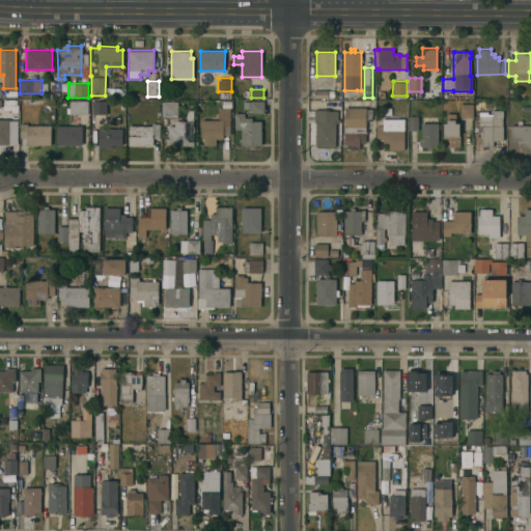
[(88,114),(66,113),(66,108),(70,108),(70,100),(88,101),(88,114)]
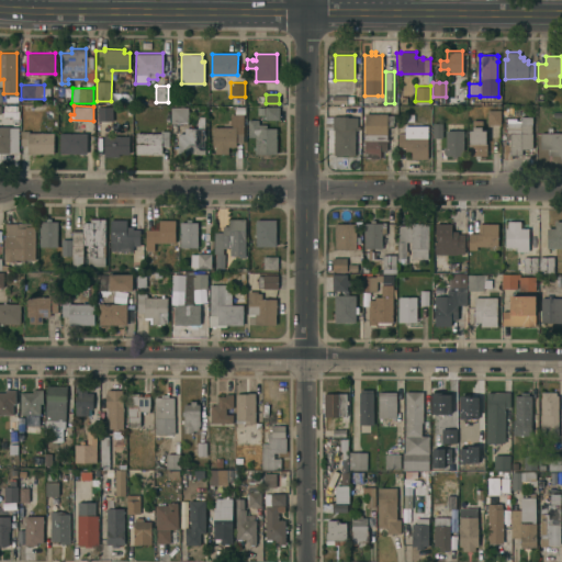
[(113,121),(98,121),(98,107),(112,107),(113,121)]
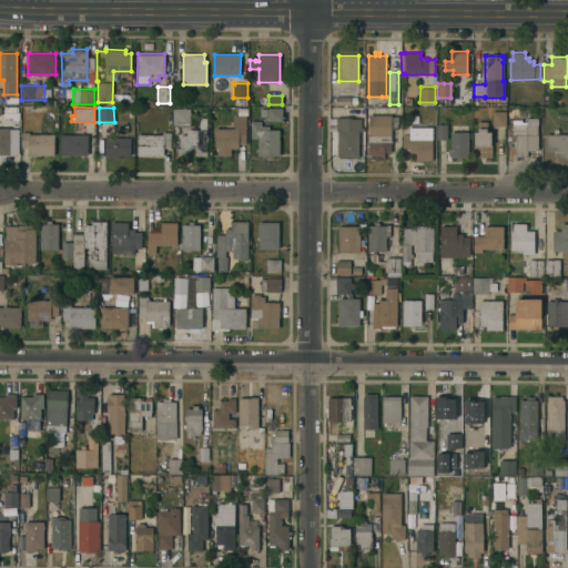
[(190,124),(173,124),(173,108),(190,108),(190,124)]
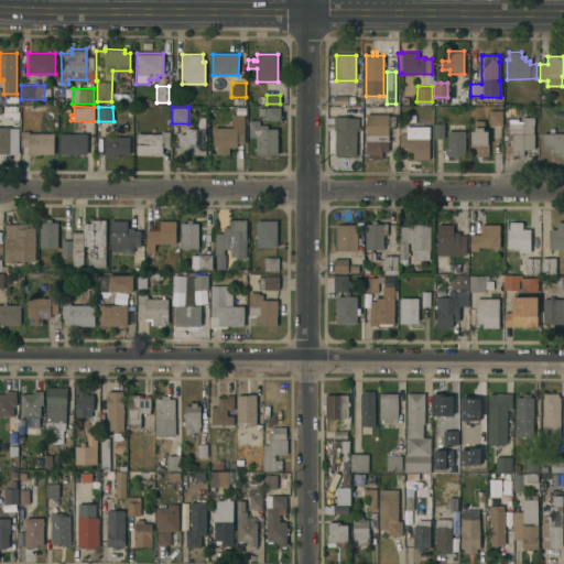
[(280,120),(266,120),(267,107),(280,107),(280,120)]
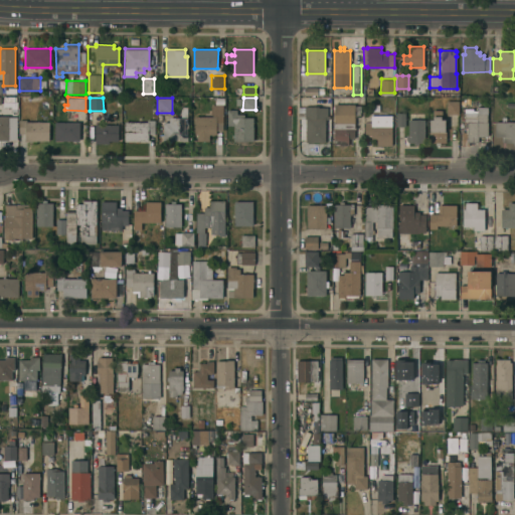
[(459,114),(447,114),(447,101),(459,101),(459,114)]
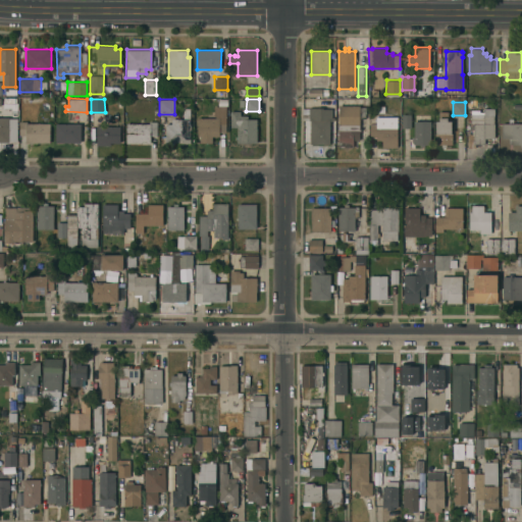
[(368,137),(359,137),(359,140),(349,140),(349,146),(338,146),(338,105),(360,105),(360,107),(365,107),(365,118),(368,118),(368,137)]
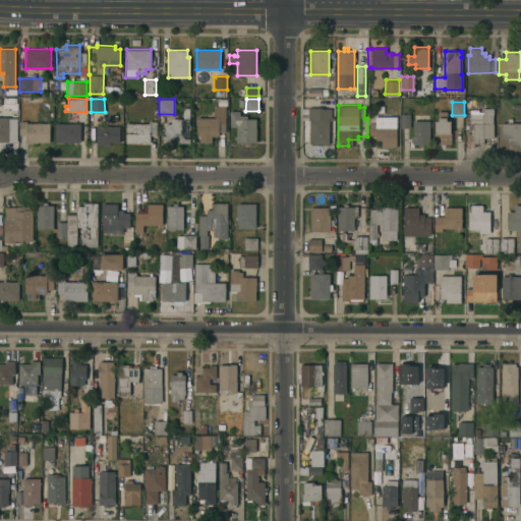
[(225,131),(219,131),(219,135),(212,135),(212,142),(199,142),(199,135),(197,135),(197,117),(214,118),(214,106),(225,106),(225,131)]
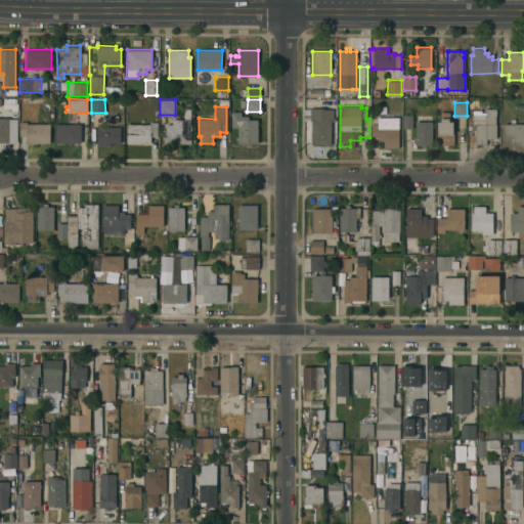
[(333,121),(331,121),(331,144),(311,144),(311,121),(310,121),(310,107),(324,107),(324,110),(333,110),(333,121)]
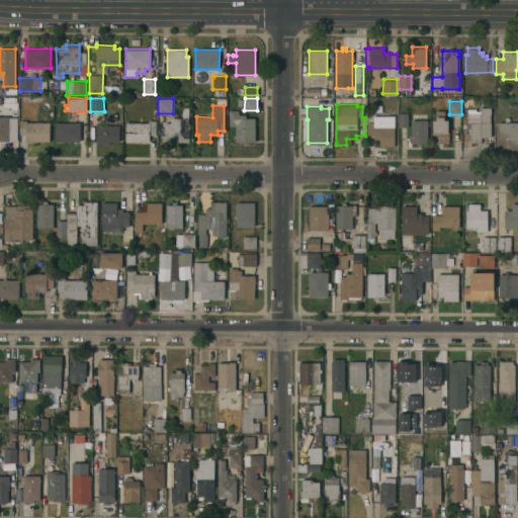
[(188,141),(165,141),(165,123),(170,123),(170,117),(181,117),(181,107),(188,107),(188,141)]
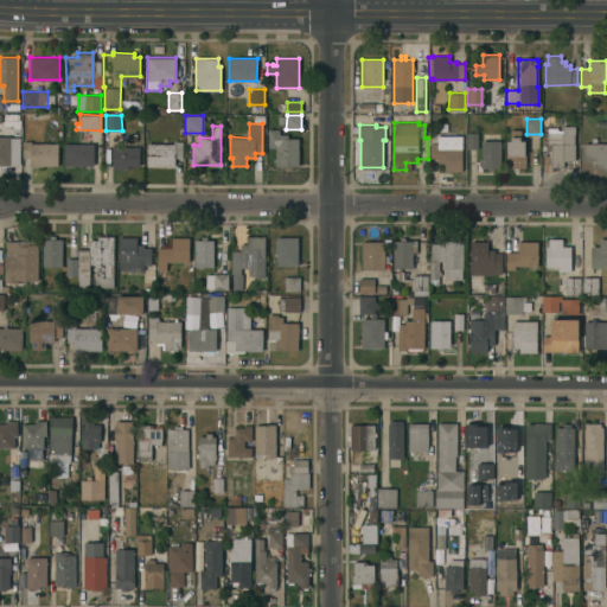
[(575,160),(564,160),(563,167),(551,167),(551,171),(543,171),(543,154),(550,154),(550,144),(548,144),(548,133),(562,133),(562,126),(575,126),(575,160)]
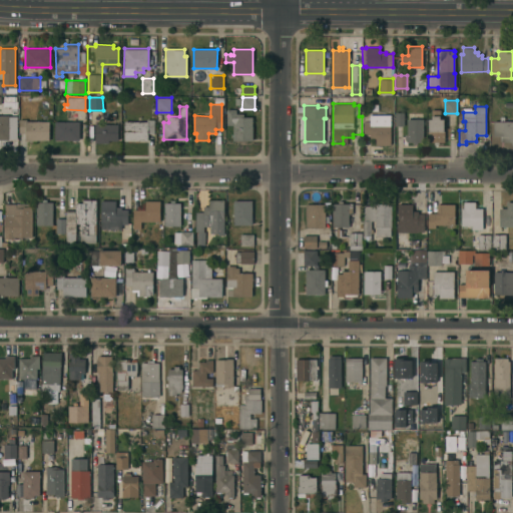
[(252,140),(232,140),(232,125),(226,125),(226,109),(235,109),(235,113),(242,113),(242,116),(252,116),(252,140)]
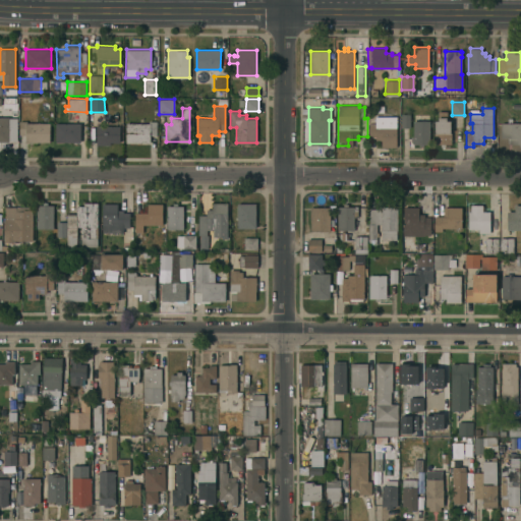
[(451,143),(445,143),(445,147),(441,147),(441,143),(436,143),(436,120),(438,120),(438,111),(447,111),(447,121),(451,121),(451,143)]
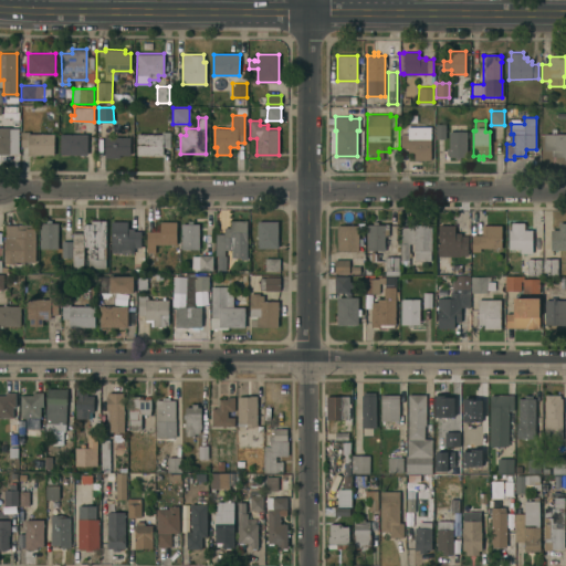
[(446,138),(436,138),(436,124),(446,124),(446,138)]
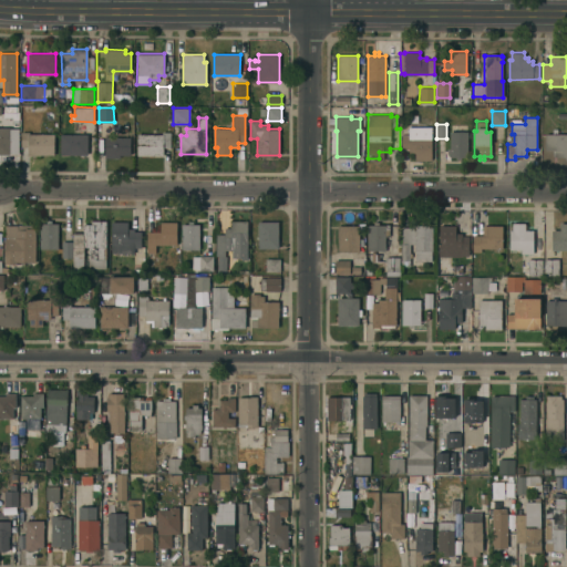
[(9,155),(0,154),(0,126),(10,126),(10,134),(11,134),(11,142),(10,142),(9,155)]
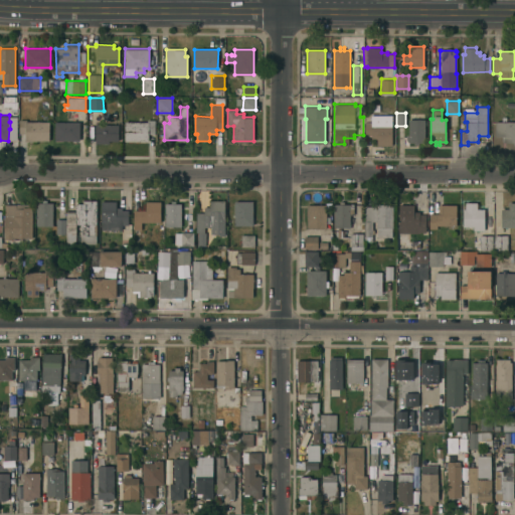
[(371,123),(371,115),(391,115),(391,145),(377,145),(377,139),(371,139),(371,136),(365,136),(365,123),(371,123)]
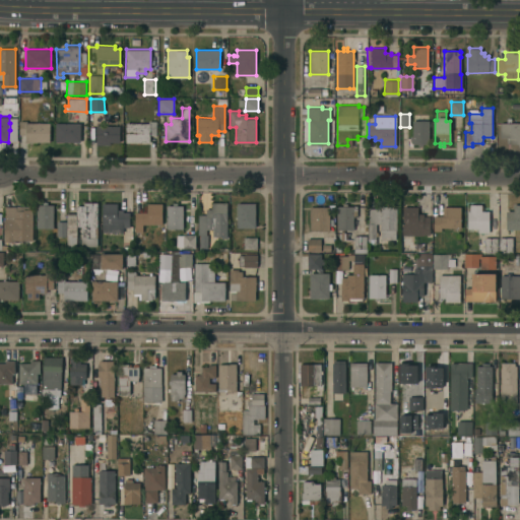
[(50,142),(25,142),(25,135),(19,135),(19,121),(26,121),(26,122),(50,122),(50,142)]
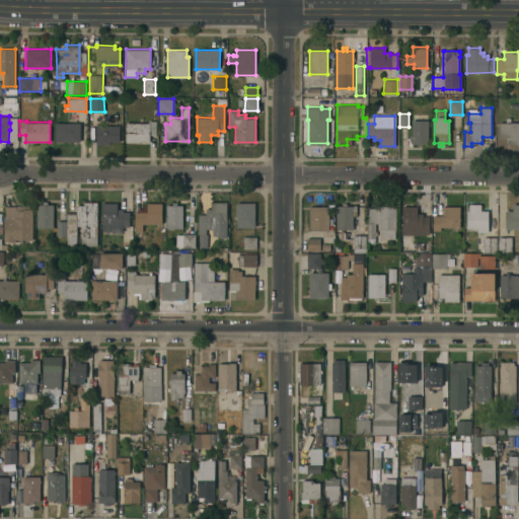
[(156,135),(149,135),(149,142),(126,142),(126,123),(148,123),(148,121),(156,121),(156,135)]
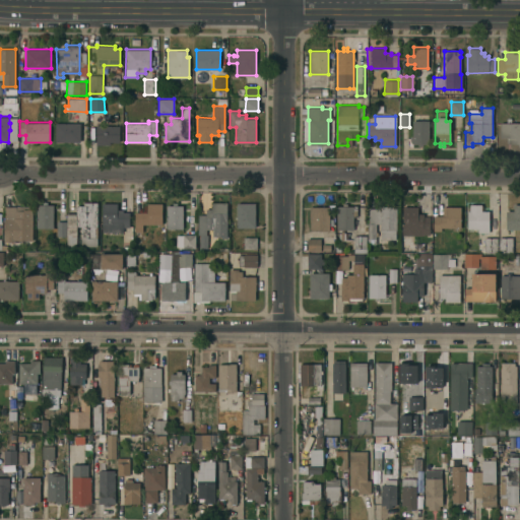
[(429,143),(412,143),(412,140),(410,140),(410,137),(412,137),(412,121),(429,121),(429,143)]
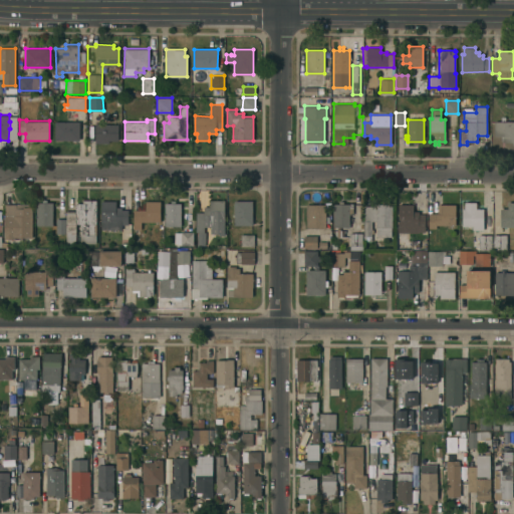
[(79,141),(54,140),(54,120),(79,120),(79,141)]
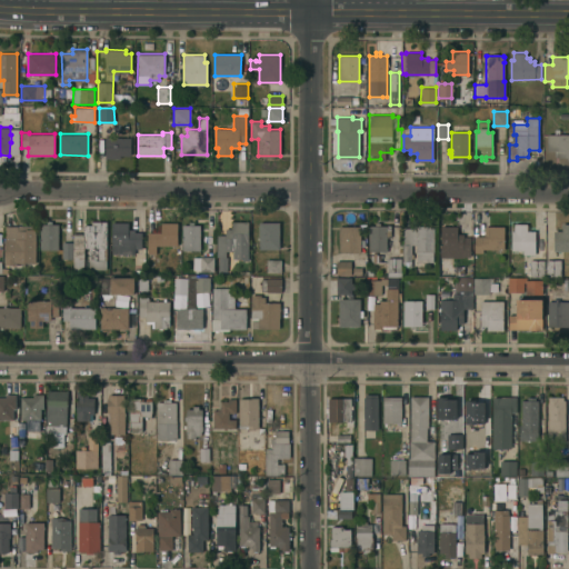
[(568,160),(568,157),(556,157),(556,150),(547,150),(547,135),(568,135),(568,160)]
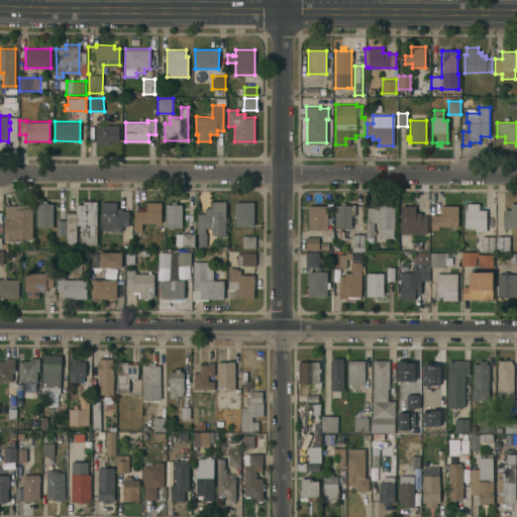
[(119,141),(109,141),(109,144),(96,144),(96,124),(119,125),(119,141)]
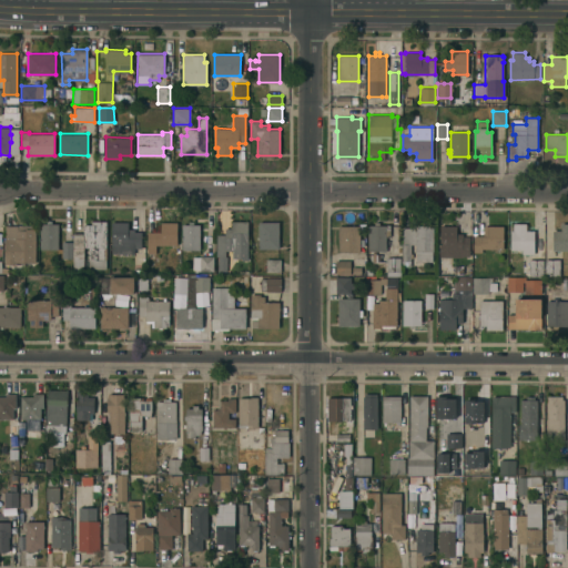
[(58,249),(40,249),(40,223),(47,223),(47,221),(51,221),(51,223),(58,223),(58,249)]
